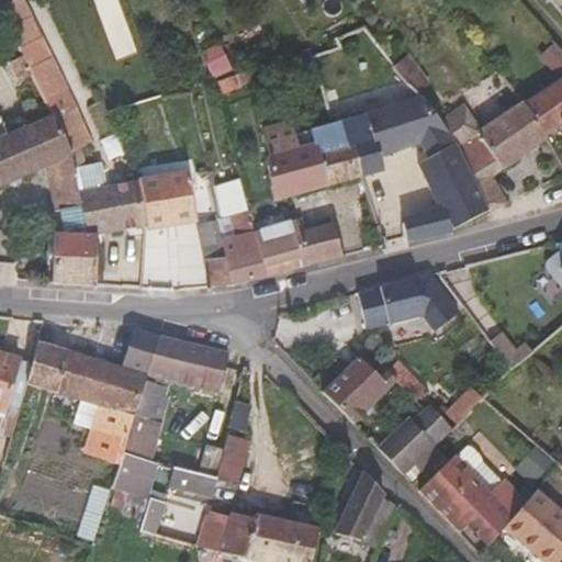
[(21,6),(4,13),(9,23),(25,15),(21,6)]
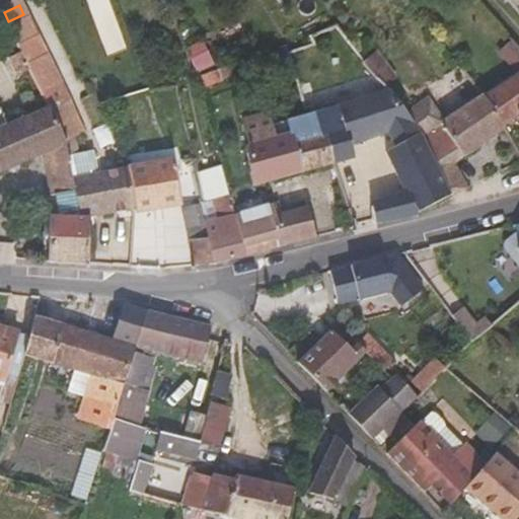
[(23,14),(8,21),(27,61),(43,54),(23,14)]
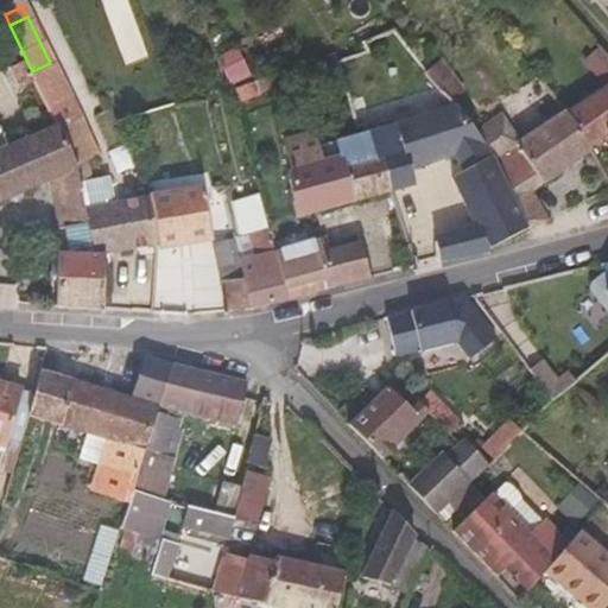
[(335,54),(337,62),(363,54),(366,57),(387,49),(385,36),(337,52),(335,54)]
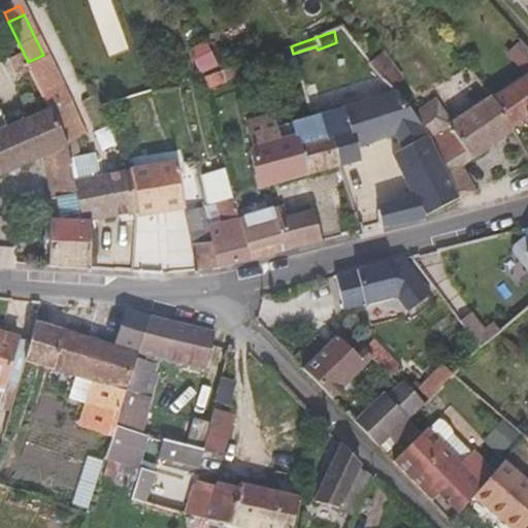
[(213,54),(204,34),(190,42),(199,61),(213,54)]
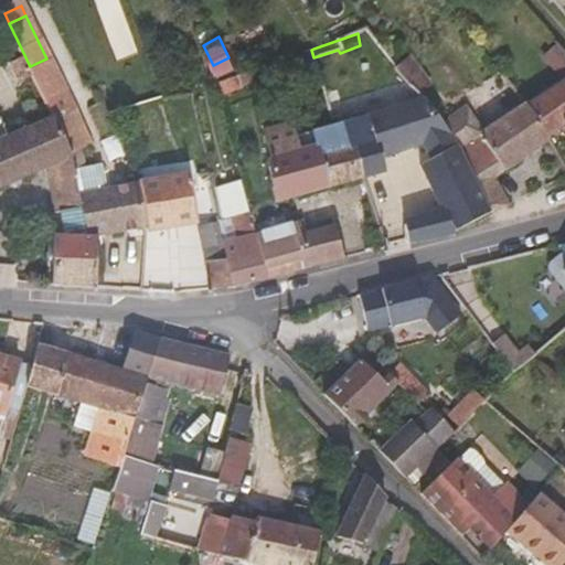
[(313,57),(328,108),(352,103),(340,53),(338,50),(313,57)]
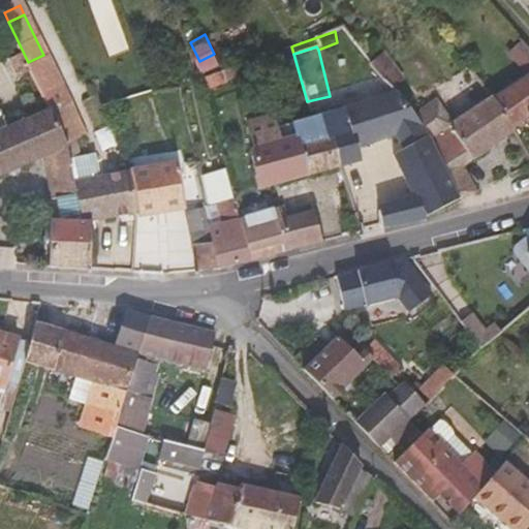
[(278,51),(222,71),(204,78),(207,89),(282,61),(278,51)]
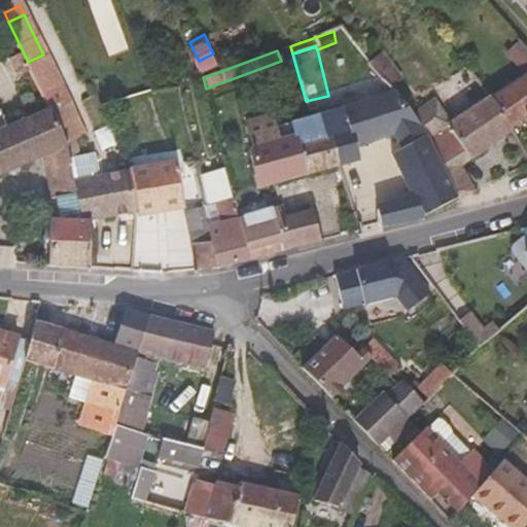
[(516,84),(492,102),(495,105),(513,134),(526,123),(526,51),(504,72),(516,84)]
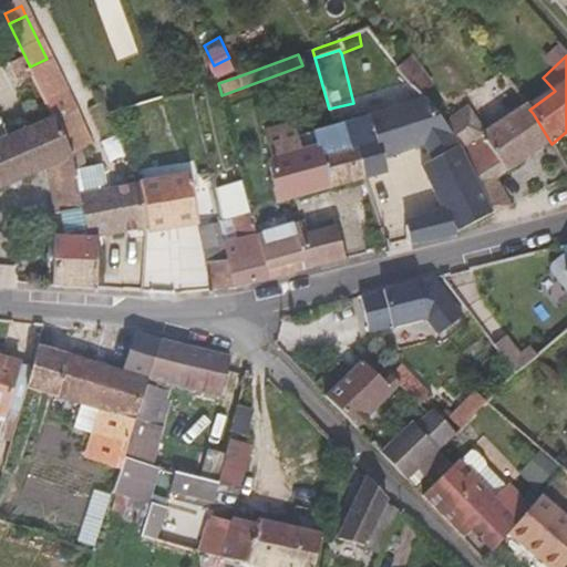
[(233,64),(229,58),(214,65),(216,71),(233,64)]
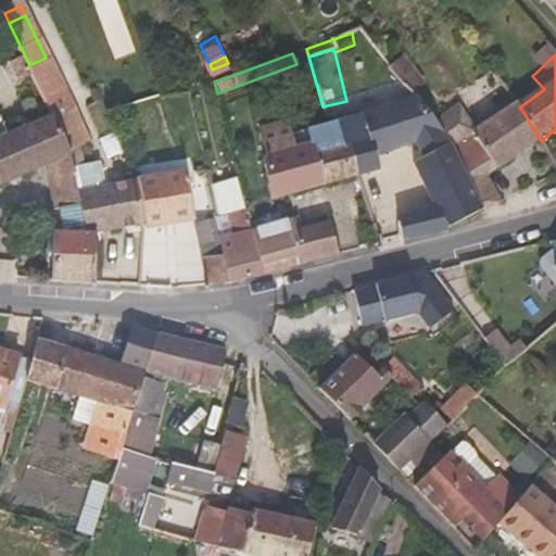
[(403,242),(458,229),(484,213),(468,180),(458,162),(444,137),(436,123),(419,98),(416,98),(390,63),(381,71),(394,105),(335,125),(340,148),(346,147),(357,179),(380,174),(377,160),(416,147),(424,162),(413,166),(424,189),(434,211),(419,215),(403,222),(400,228),(403,242)]
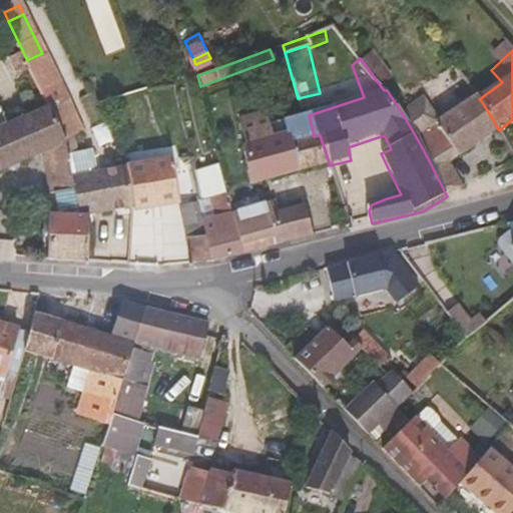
[(251,186),(330,165),(320,135),(314,136),(309,115),(285,123),(287,135),(274,138),(268,117),(251,121),(244,95),(231,98),(243,146),(242,149),(251,186)]
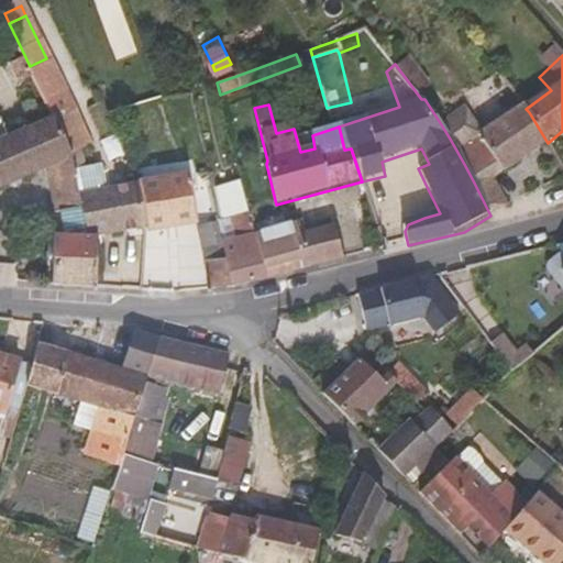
[(72,109),(55,117),(55,119),(72,152),(88,143),(72,109)]
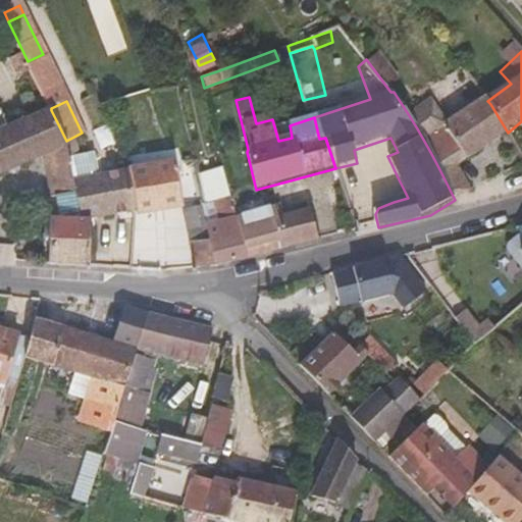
[(450,128),(431,107),(409,115),(417,128),(430,152),(439,169),(463,156),(467,163),(508,133),(490,104),(487,101),(450,128)]
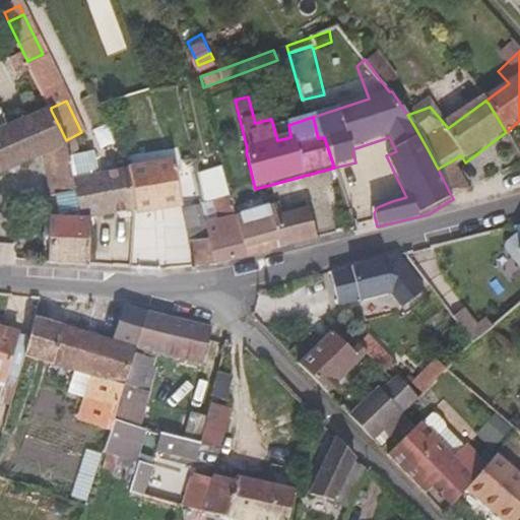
[(51,110),(0,129),(0,170),(47,150),(67,142),(66,140),(51,110)]
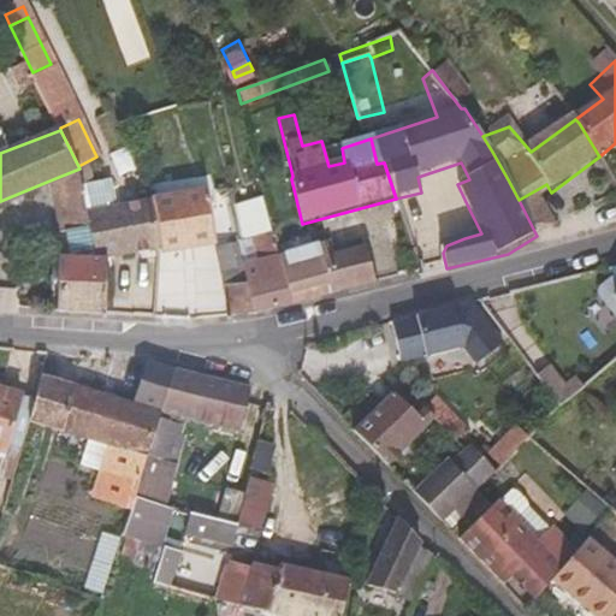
[(272,167),(258,171),(261,184),(265,196),(276,237),(289,234),(272,167)]
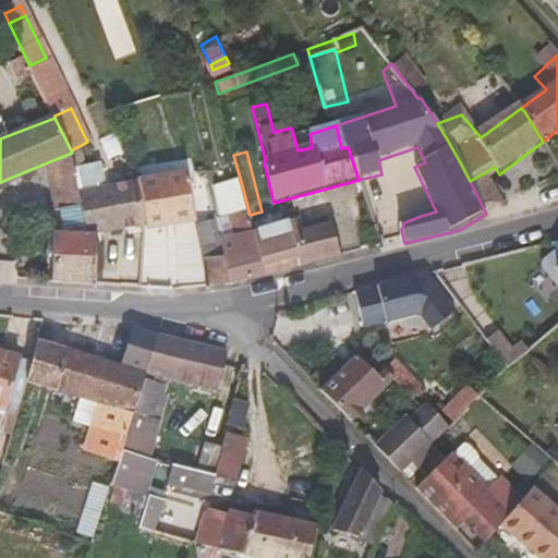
[(72,153),(50,161),(55,208),(60,207),(77,206),(76,192),(77,185),(74,162),(72,153)]
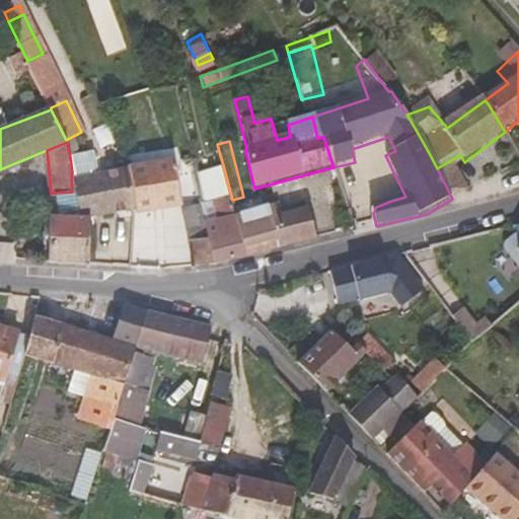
[(90,216),(135,210),(128,168),(94,171),(93,150),(69,151),(72,172),(71,178),(72,192),(72,217),(90,219),(90,216)]
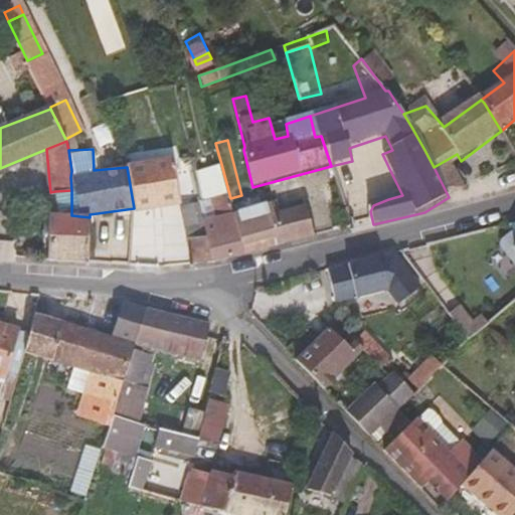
[(453,205),(475,200),(468,187),(454,170),(463,164),(461,161),(457,154),(434,167),(449,197),(453,205)]
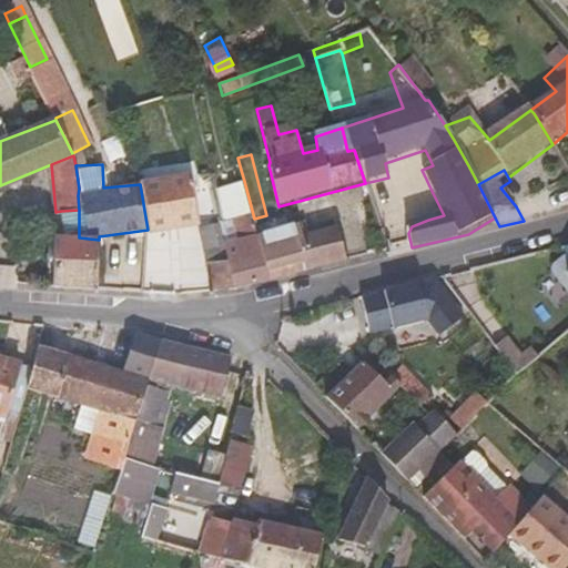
[(148,230),(148,231),(198,224),(193,196),(189,178),(143,185),(140,184),(148,230)]
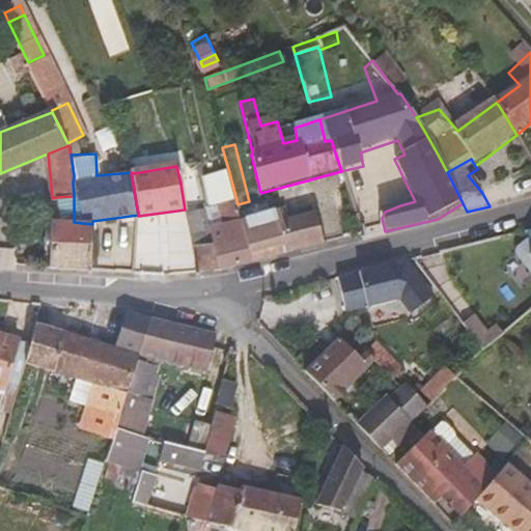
[(219,271),(252,263),(243,228),(238,204),(228,169),(199,175),(206,206),(212,236),(218,272),(219,271)]
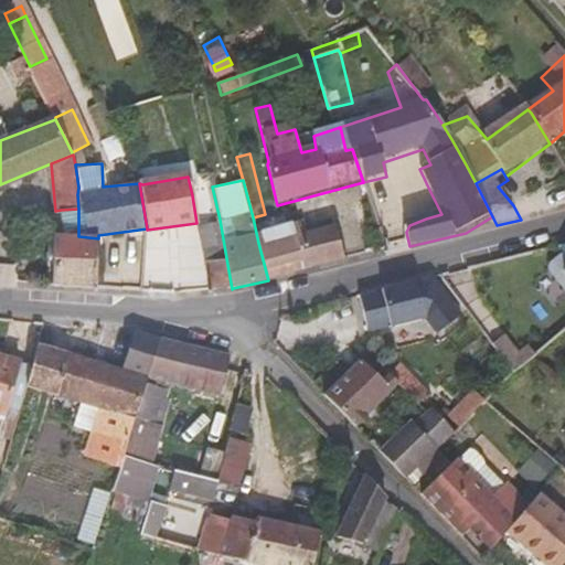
[(417,201),(426,219),(441,214),(430,192),(417,201)]
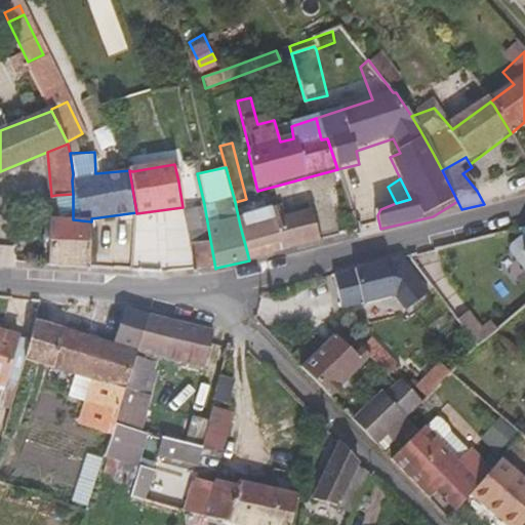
[(48,264),(90,268),(91,221),(73,219),(73,194),(56,195),(56,217),(51,217),(48,264)]
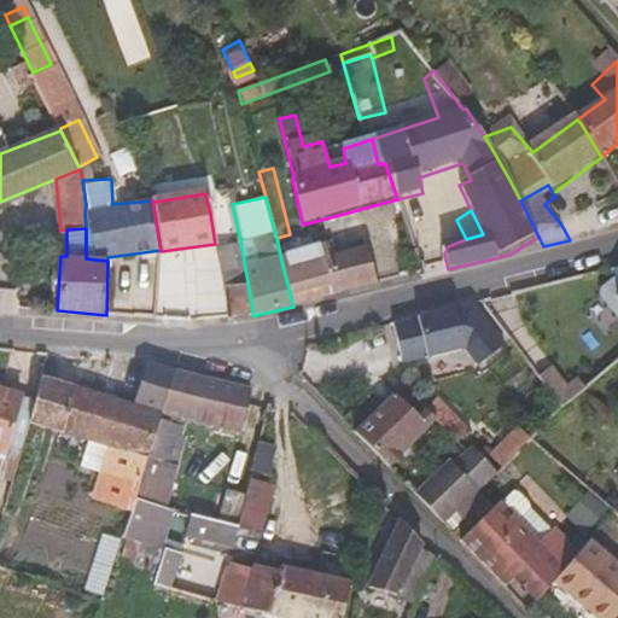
[(293,307),(377,285),(368,250),(330,262),(327,249),(283,266),(293,307)]
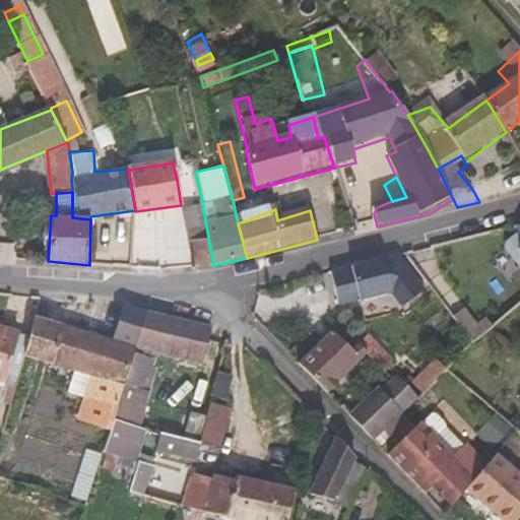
[(519,226),(511,229),(519,238),(509,247),(508,254),(519,266),(519,226)]
